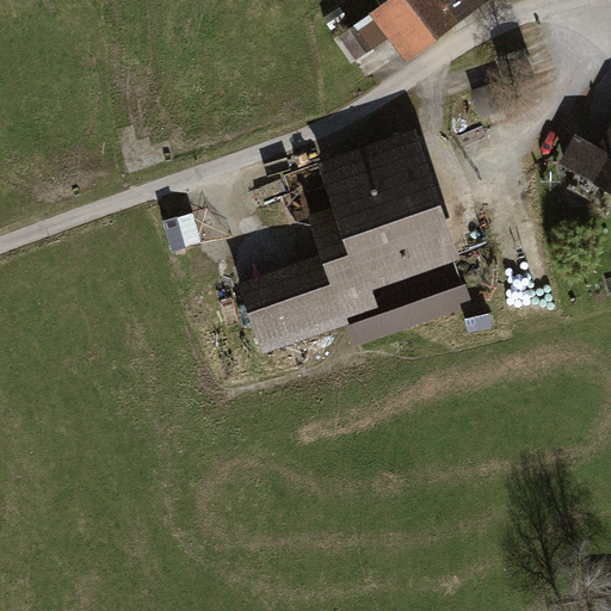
[(384,0),(370,11),(406,60),(487,0),(384,0)]
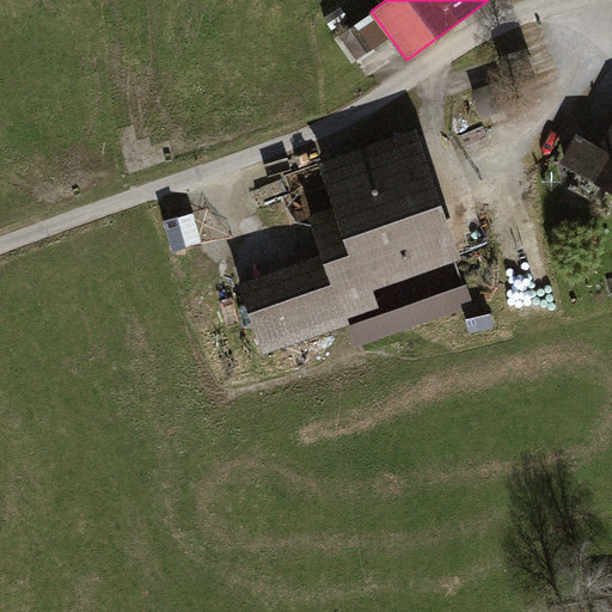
[(354,25),(335,40),(353,63),(372,48),(354,25)]
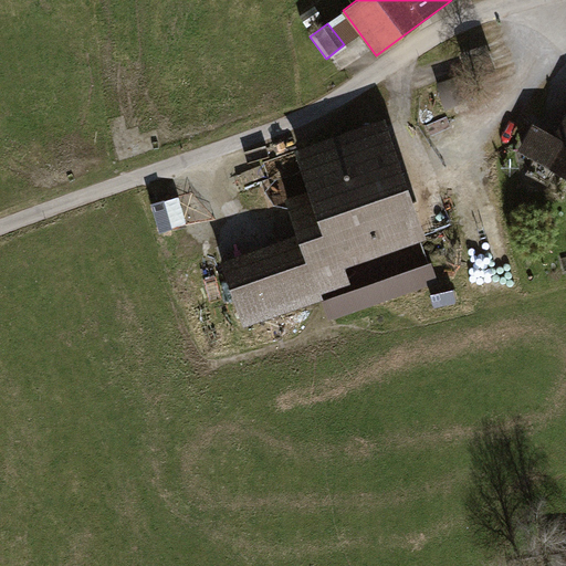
[(565,113),(556,132),(565,136),(565,113)]
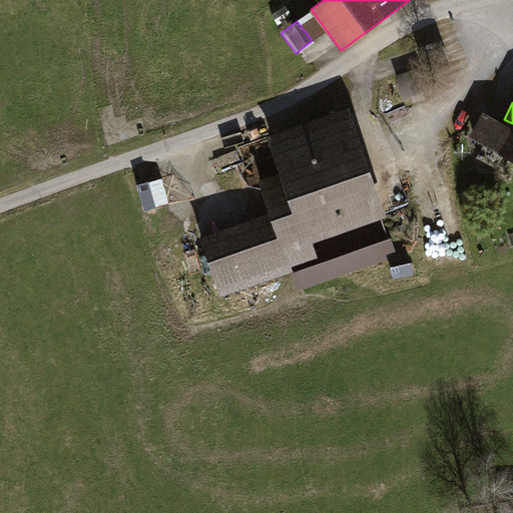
[(349,106),(267,134),(280,171),(258,179),(270,211),(199,236),(220,297),(293,272),(291,266),(318,257),(313,241),(387,215),(349,106)]
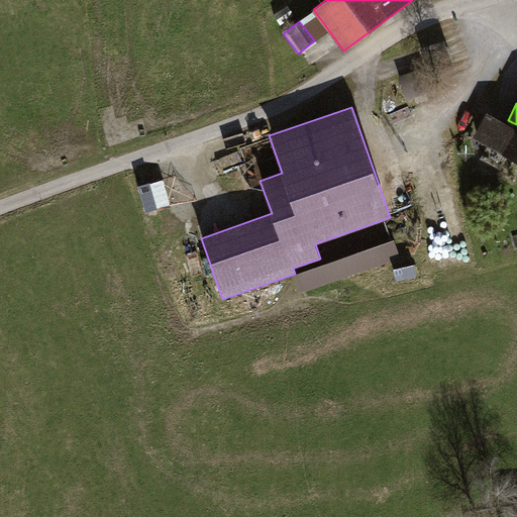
[(516,124),(508,120),(506,122),(488,111),(474,136),(516,161),(516,124)]
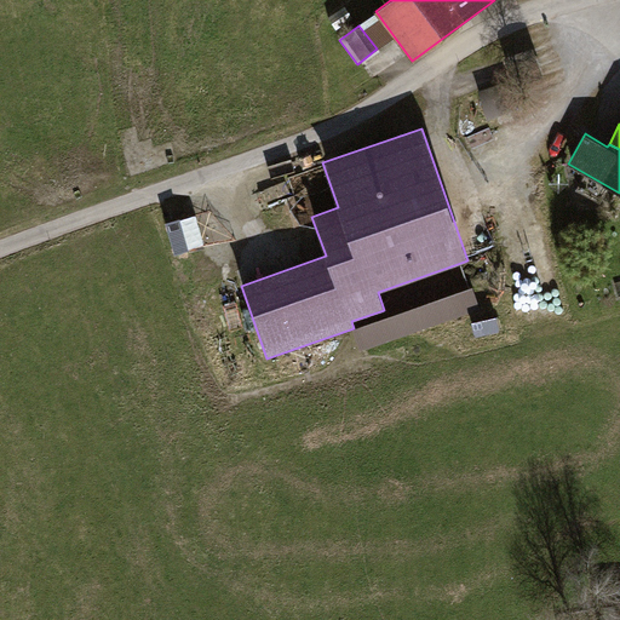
[(619,619),(619,607),(598,612),(600,619),(619,619)]
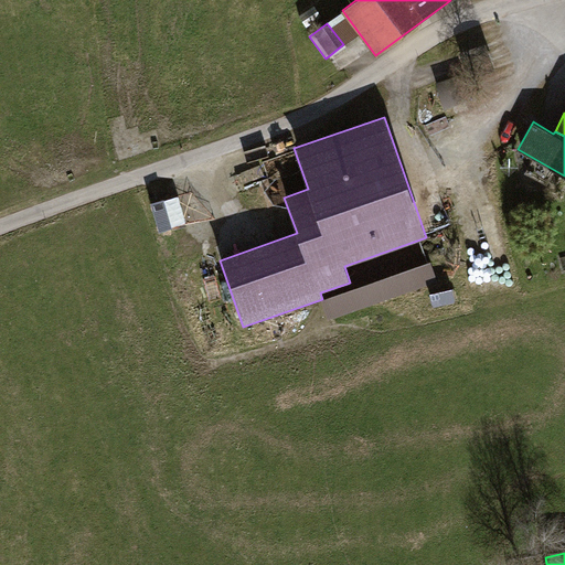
All buildings are outlined.
